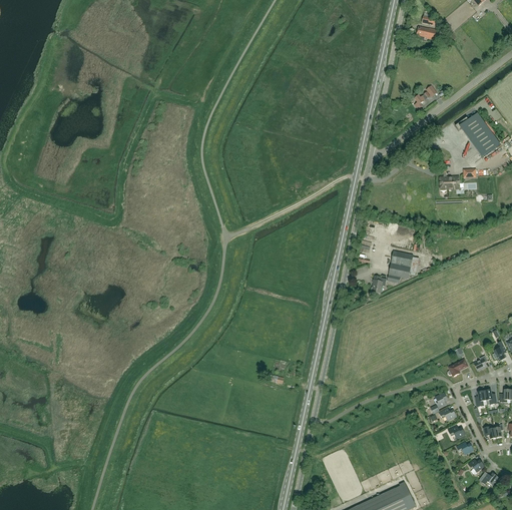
[(423,38),(424,35),(426,35),(426,36),(434,38),(436,28),(429,26),(428,26),(418,24),(416,33),(417,33),(416,37),(423,38)]
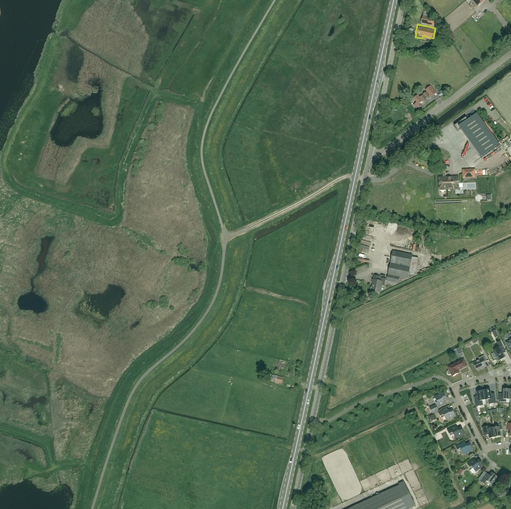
[(430,82),(435,90),(440,86),(435,79),(430,82)]
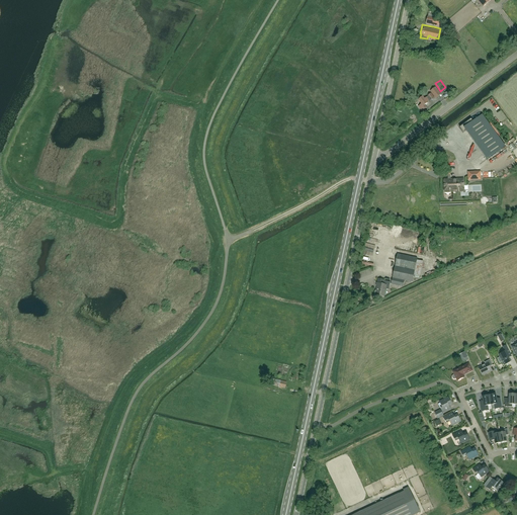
[(435,95),(440,91),(435,84),(429,88),(435,95)]
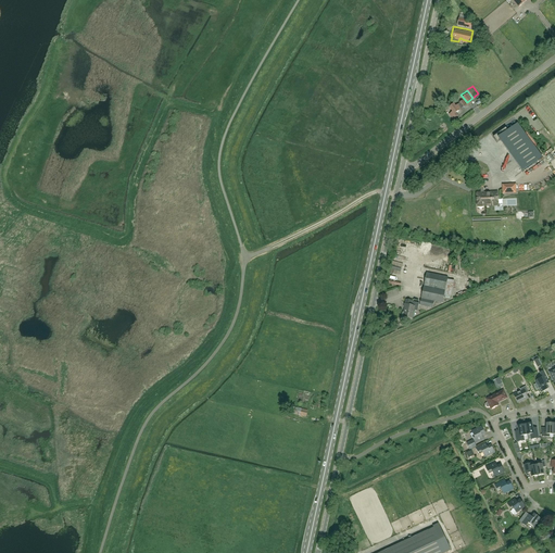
[(457,108),(465,101),(462,97),(458,100),(459,101),(455,104),(453,100),(449,104),(452,109),(449,111),(452,116),(457,112),(455,110),(457,108)]
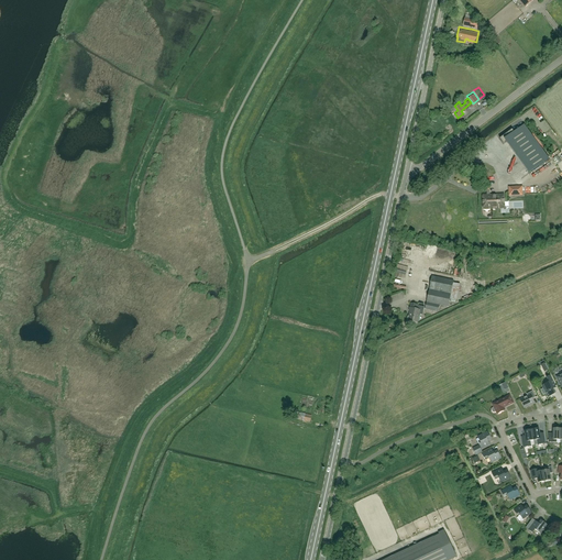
[(505,140),(528,171),(548,156),(522,121),(513,129),(511,127),(498,135),(503,141),(505,140)]
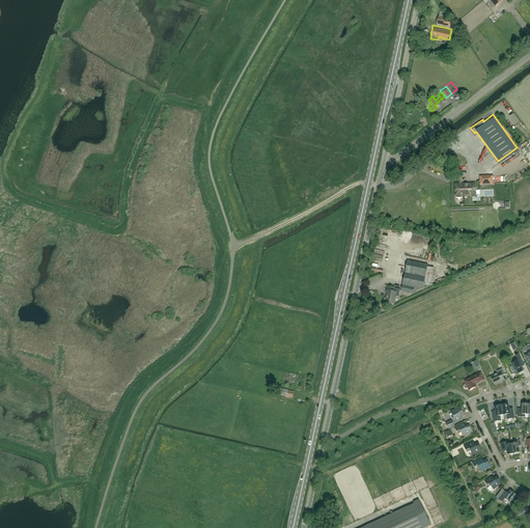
[(478,157),(482,162),(492,155),(487,149),(478,157)]
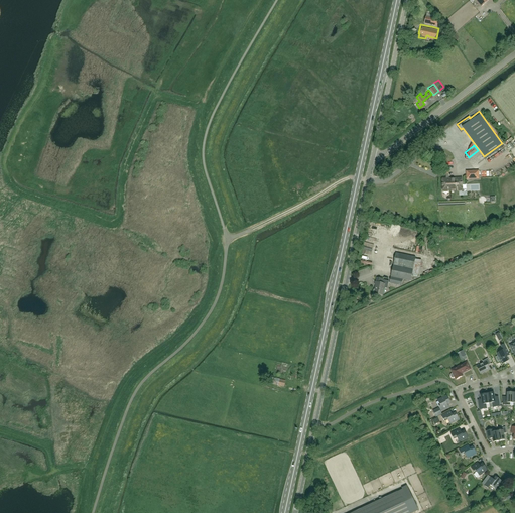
[(451,175),(441,175),(441,188),(452,188),(451,175)]
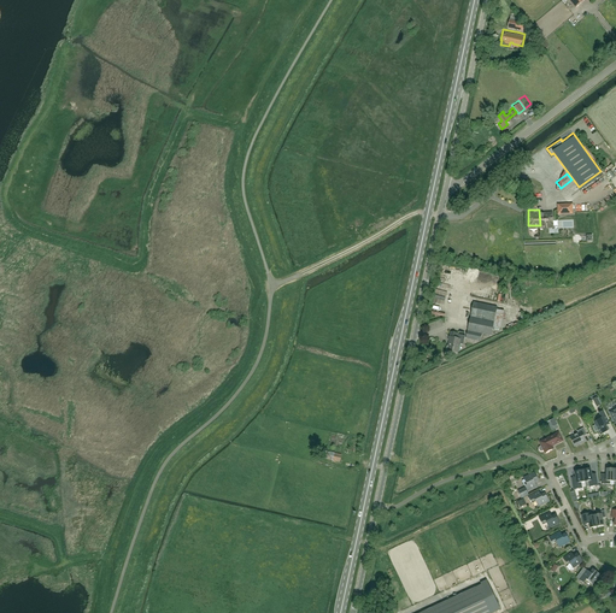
[(540,225),(552,224),(551,210),(539,210),(540,225)]
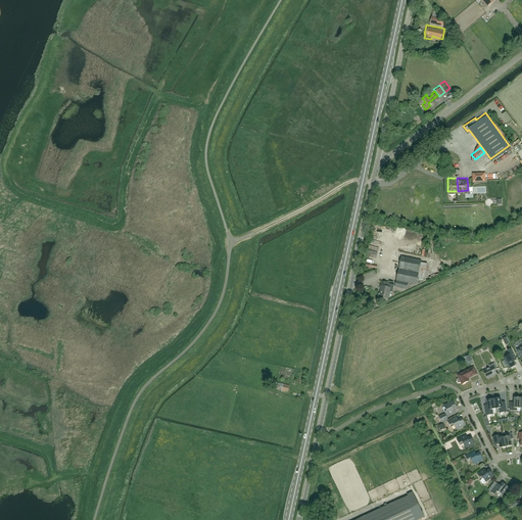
[(417,275),(420,260),(421,257),(400,253),(394,284),(406,286),(408,280),(416,282),(417,275)]
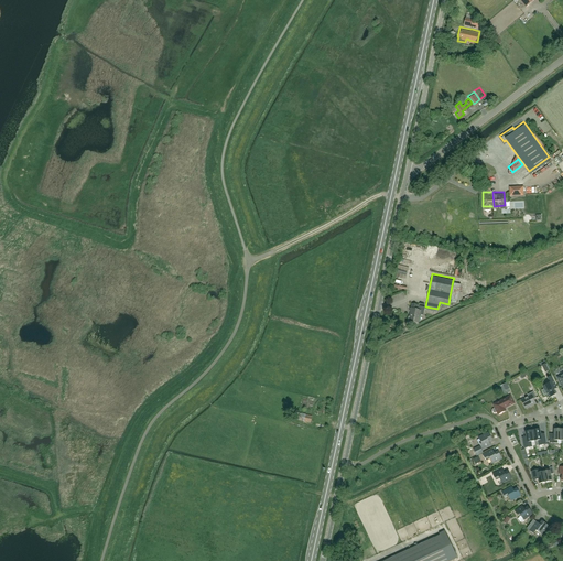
[(410,305),(409,309),(411,309),(410,311),(409,311),(409,314),(408,314),(407,317),(408,317),(408,319),(418,320),(419,312),(422,313),(424,304),(418,303),(418,302),(411,301),(410,305)]
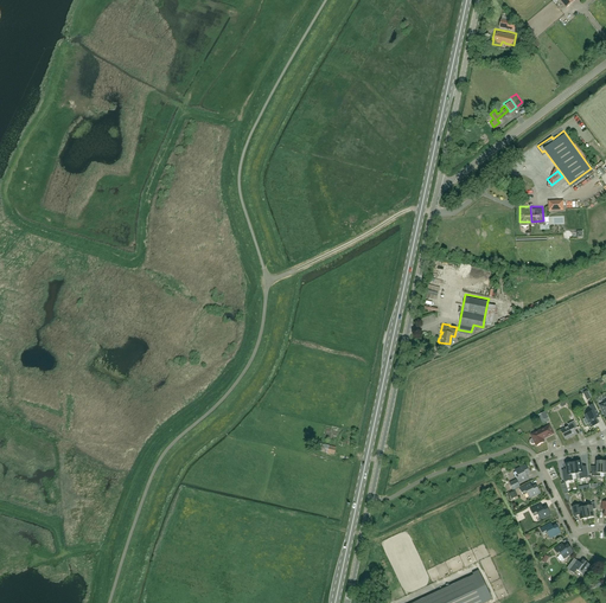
[(585,421),(587,419),(589,425),(598,421),(594,415),(598,412),(592,401),(588,403),(589,406),(588,408),(588,409),(584,411),(585,416),(582,416),(585,421)]
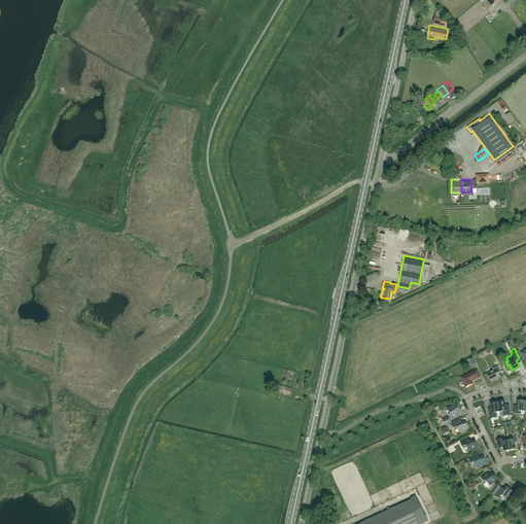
[(490,379),(499,374),(497,370),(500,369),(497,363),(492,365),(493,368),(486,371),(490,379)]
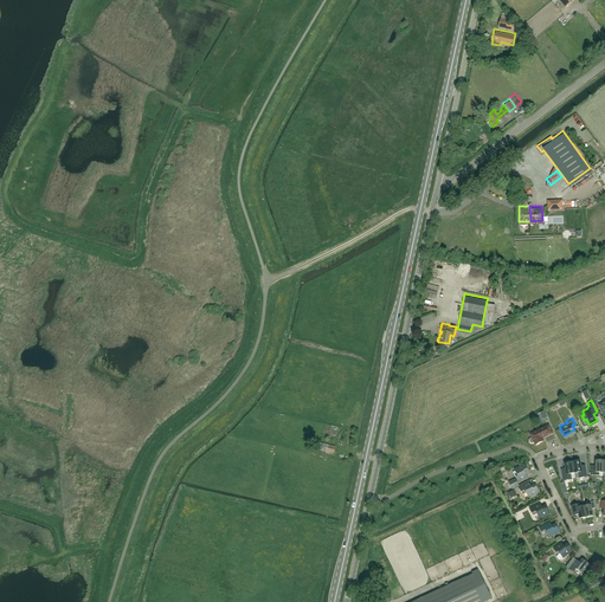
[(528,438),(529,440),(531,440),(533,439),(534,441),(542,438),(541,435),(552,429),(547,421),(529,431),(531,434),(529,435),(528,438)]
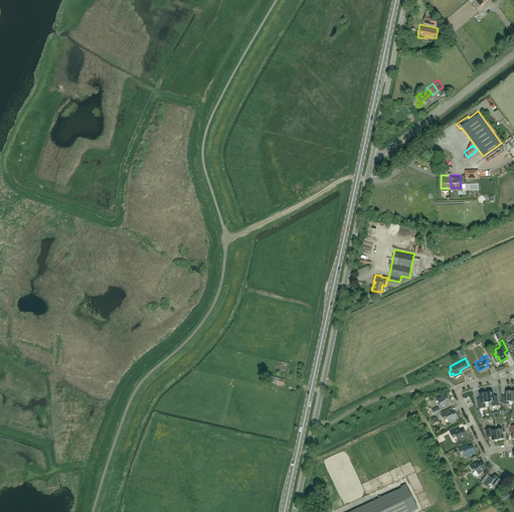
[(279,375),(275,374),(274,374),(270,373),(269,376),(268,379),(273,380),(273,381),(277,382),(283,383),(285,377),(279,375)]
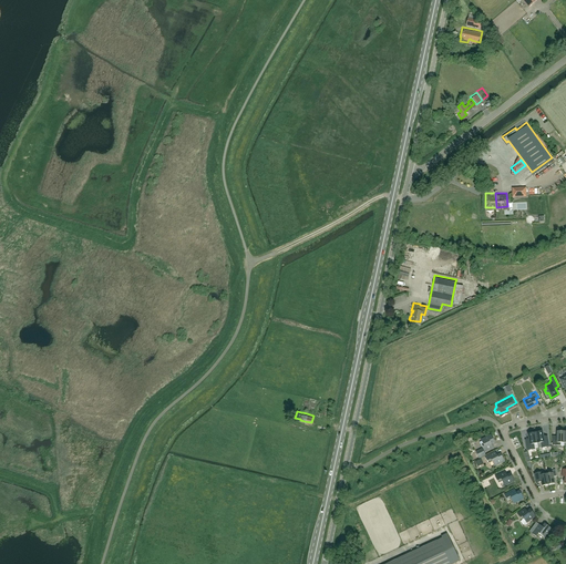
[(543,433),(542,429),(534,430),(536,440),(537,445),(541,444),(548,443),(546,433),(543,433)]
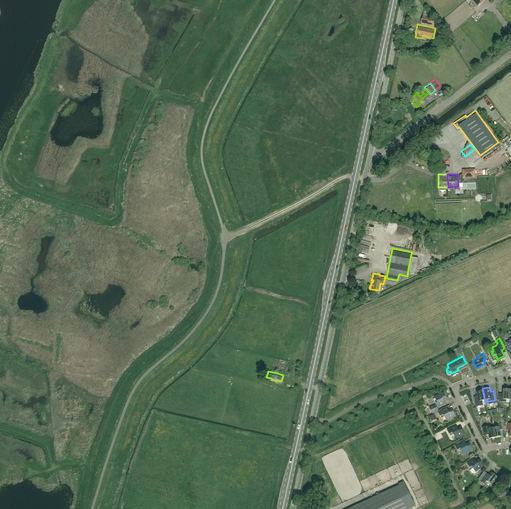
[(498,399),(505,399),(505,397),(509,397),(509,387),(502,387),(502,391),(498,391),(497,391),(498,399)]
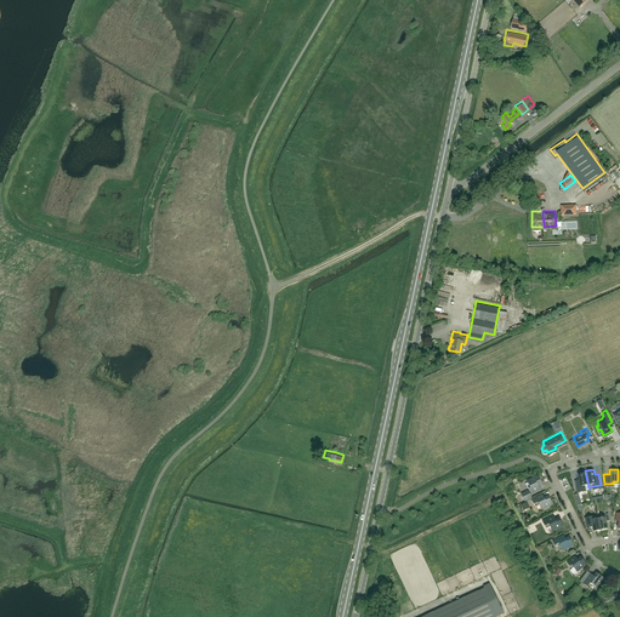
[(576,490),(585,489),(584,483),(587,481),(585,470),(578,472),(579,478),(574,478),(576,490)]
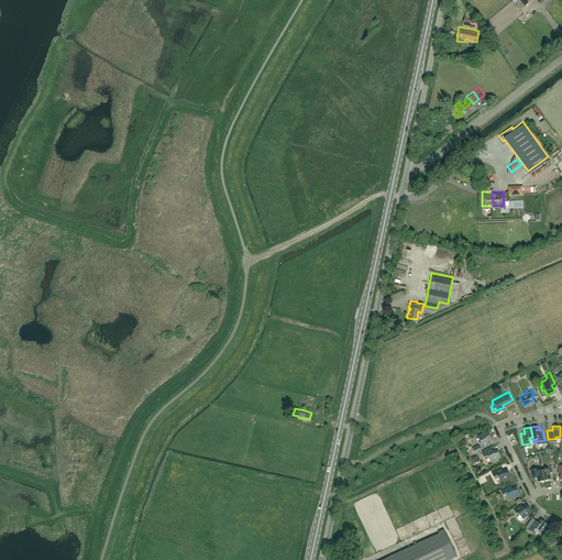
[(481,440),(478,441),(481,446),(488,441),(486,438),(491,436),(486,428),(476,434),(481,440)]
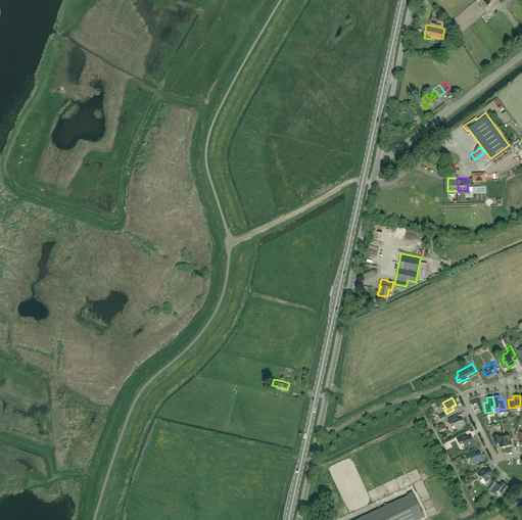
[(446,417),(443,411),(438,414),(441,419),(446,417)]
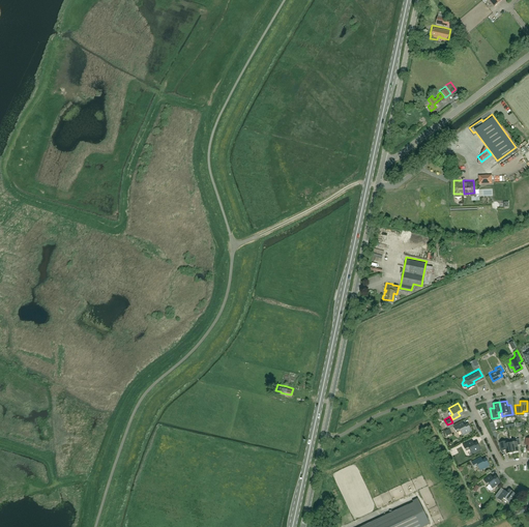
[(470,428),(467,421),(464,422),(462,419),(452,425),(456,430),(460,429),(462,433),(470,428)]
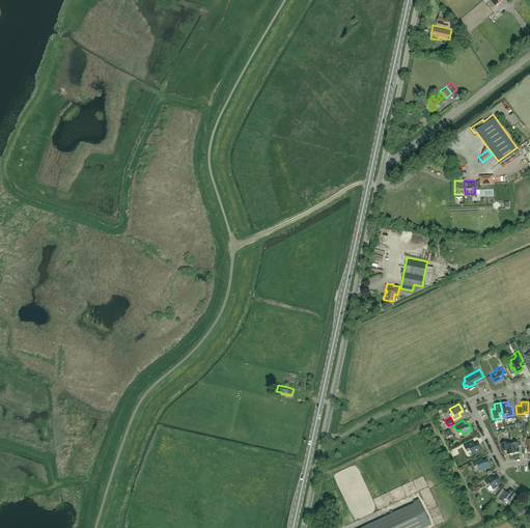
[(444,438),(451,433),(449,428),(441,433),(444,438)]
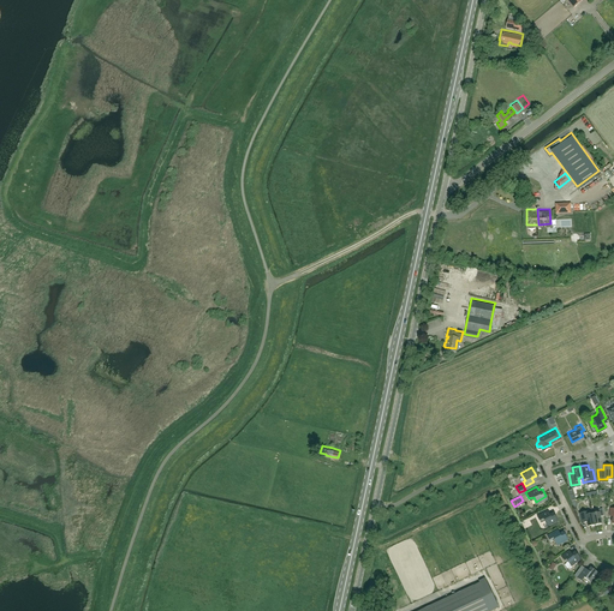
[(595,507),(595,509),(591,510),(594,522),(601,521),(600,513),(603,513),(601,505),(595,507)]
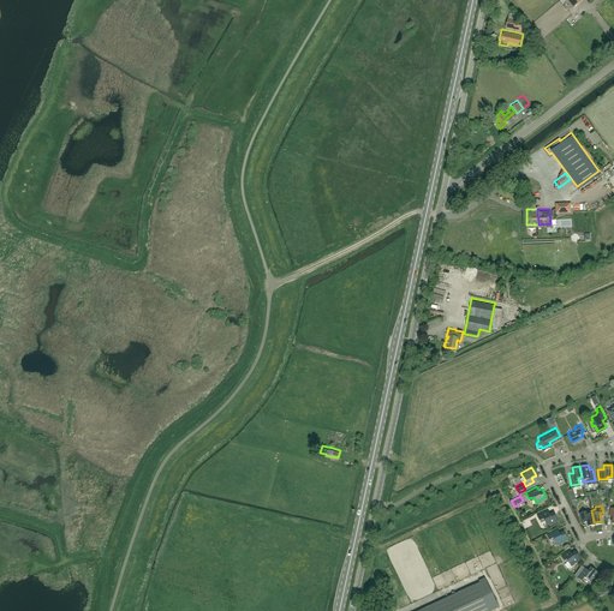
[(544,519),(547,523),(556,517),(553,509),(549,511),(547,508),(536,513),(540,520),(544,519)]
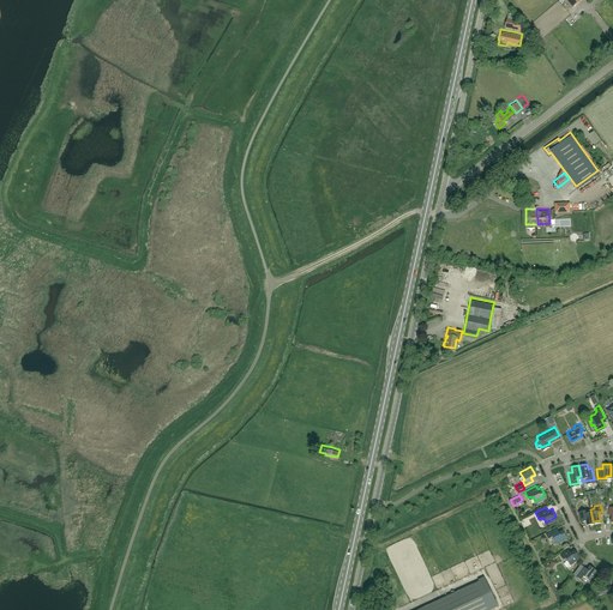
[(584,517),(586,523),(593,521),(590,509),(587,511),(587,507),(577,509),(578,517),(583,515),(584,517)]
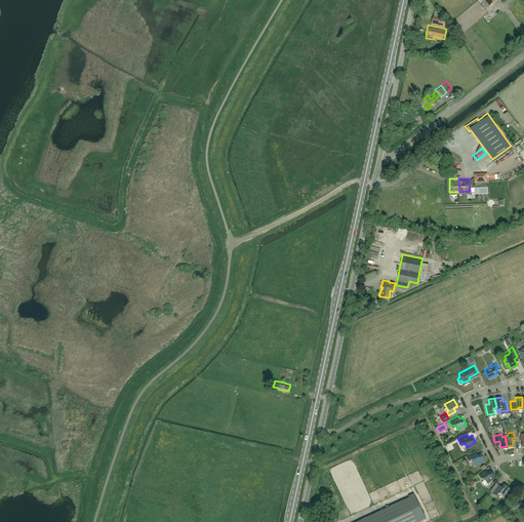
[(475,450),(466,454),(468,458),(472,456),(475,464),(484,458),(480,451),(477,453),(475,450)]
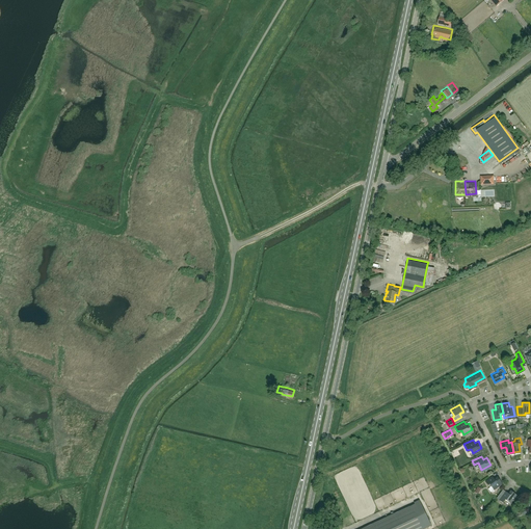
[(492,474),(484,479),(489,484),(490,483),(494,487),(502,481),(497,475),(494,477),(492,474)]
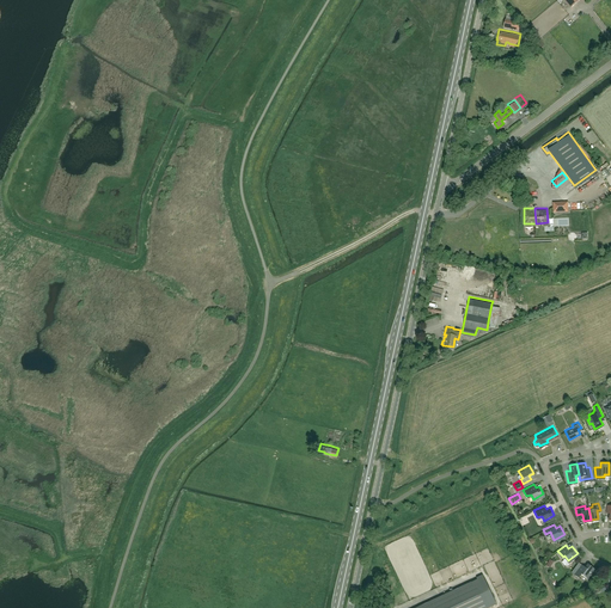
[(578,560),(570,570),(578,575),(580,571),(587,576),(594,567),(587,562),(585,565),(578,560)]
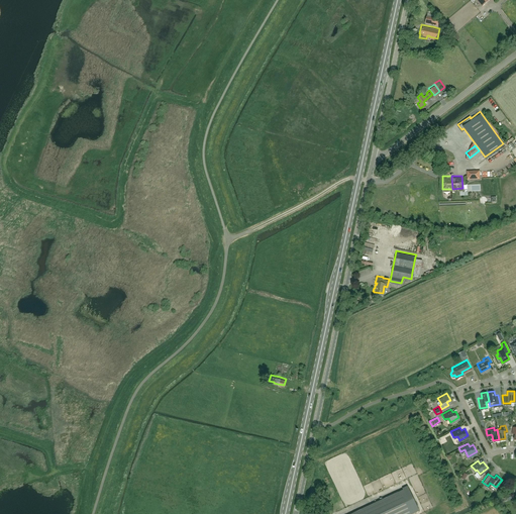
[(409,513),(418,508),(406,484),(402,486),(402,488),(345,513),(409,513)]
